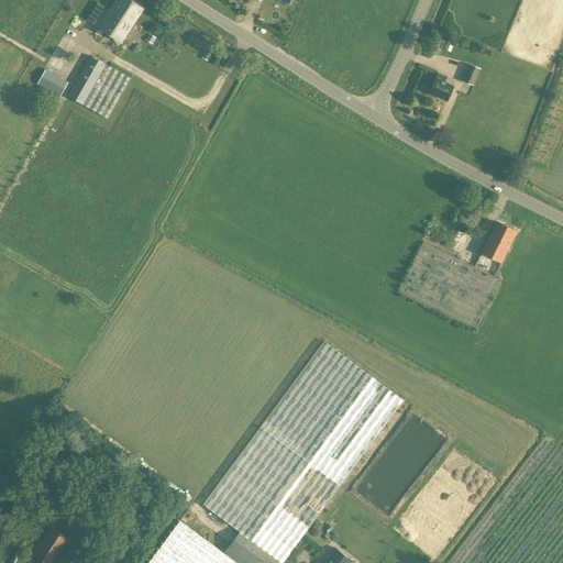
[(32,83),(36,86),(39,84),(59,96),(67,83),(45,69),(46,68),(42,66),(70,17),(41,0),(0,0),(0,90),(21,102),(32,83)]
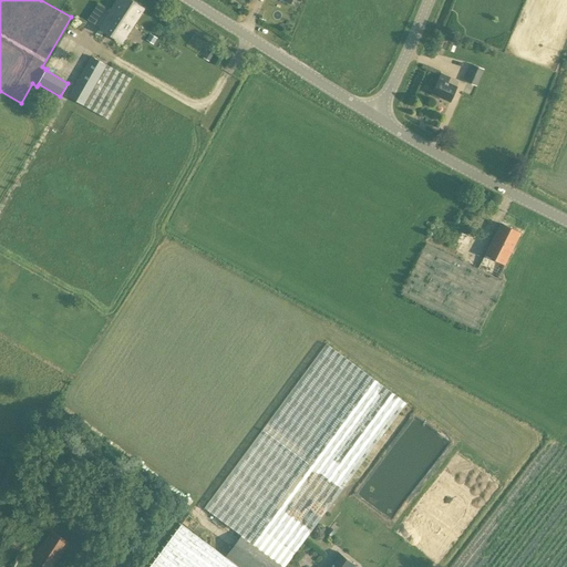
[(122,42),(143,9),(130,0),(117,0),(100,28),(122,42)]
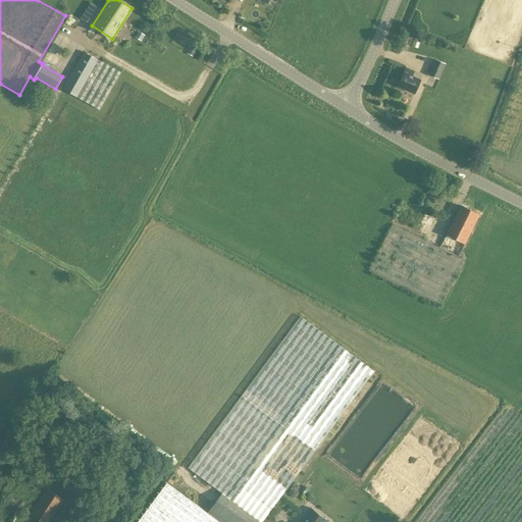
[(135,38),(142,41),(145,35),(138,32),(135,38)]
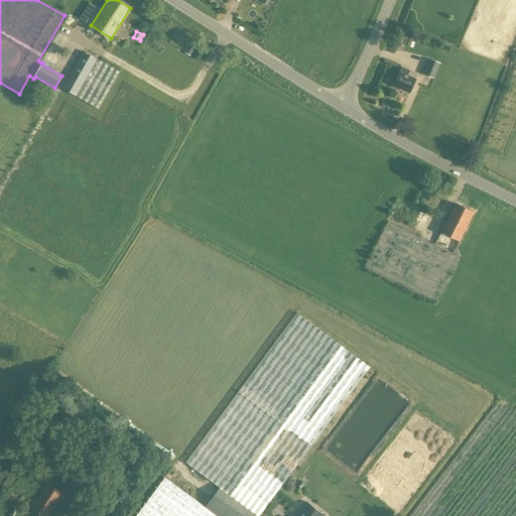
[(185,52),(189,55),(195,48),(189,45),(185,52)]
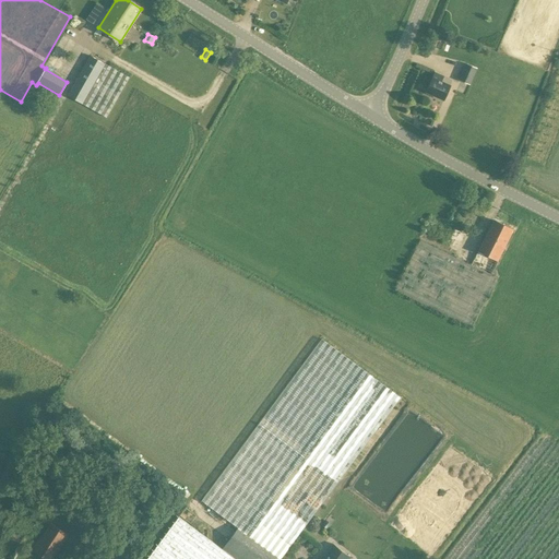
[(63,103),(73,108),(78,102),(83,105),(107,118),(131,79),(90,55),(63,103)]
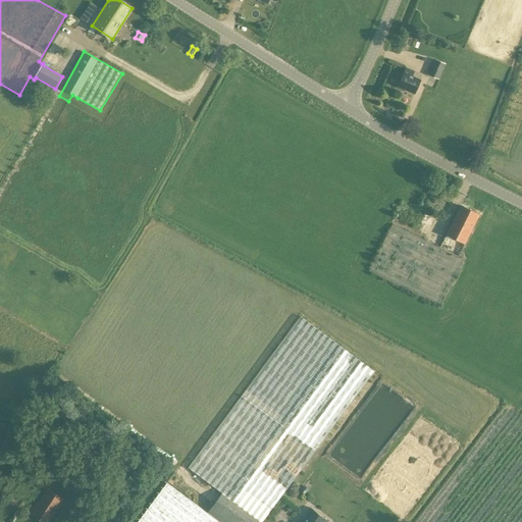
[(438,80),(446,63),(434,59),(428,74),(438,80)]
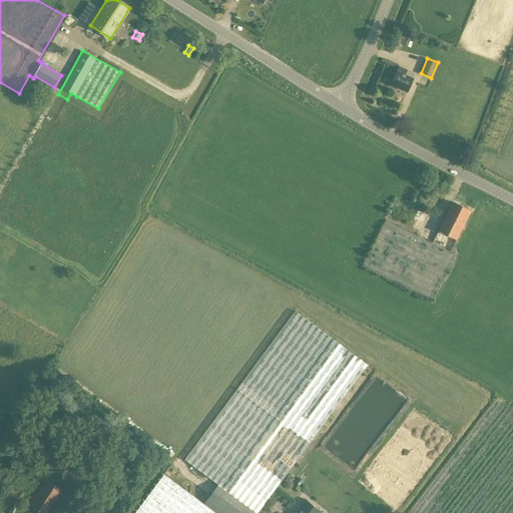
[(408,92),(413,79),(405,75),(407,70),(399,67),(391,85),(408,92)]
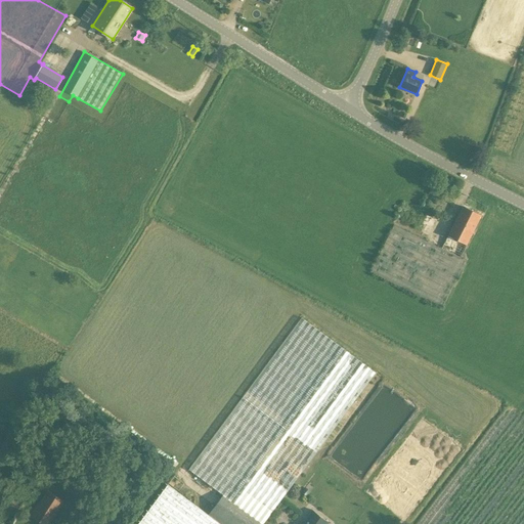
[(463,207),(448,235),(442,248),(394,224),(369,271),(442,307),(466,260),(461,257),(481,216),(463,207)]
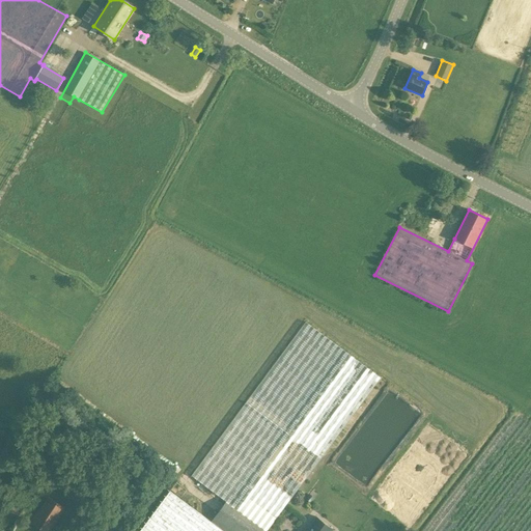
[(191,476),(225,501),(211,522),(169,491),(139,530),(267,530),(381,378),(305,322),(191,476)]
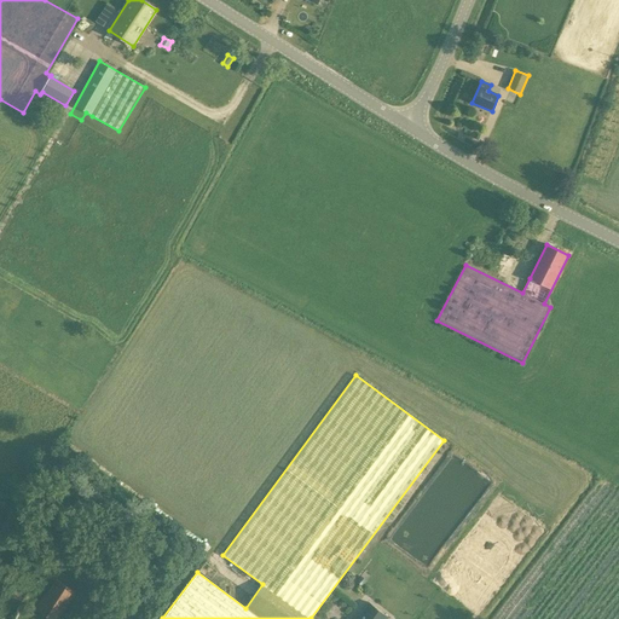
[(360,576),(357,582),(363,586),(368,580),(360,576)]
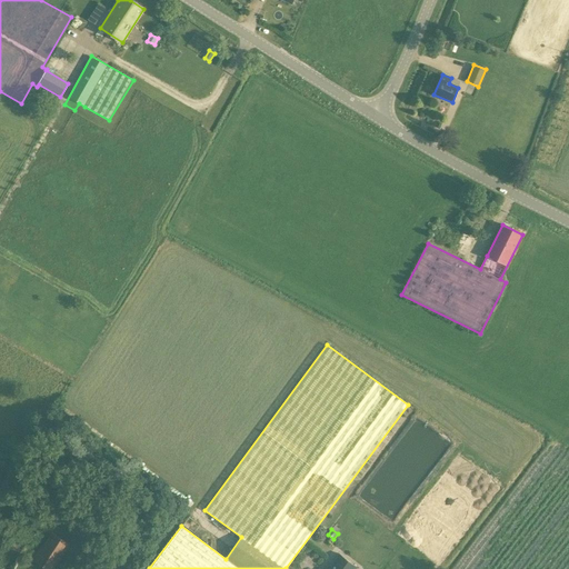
[(60,559),(69,545),(52,533),(42,547),(41,547),(32,560),(46,568),(45,568),(55,568),(61,559),(60,559)]
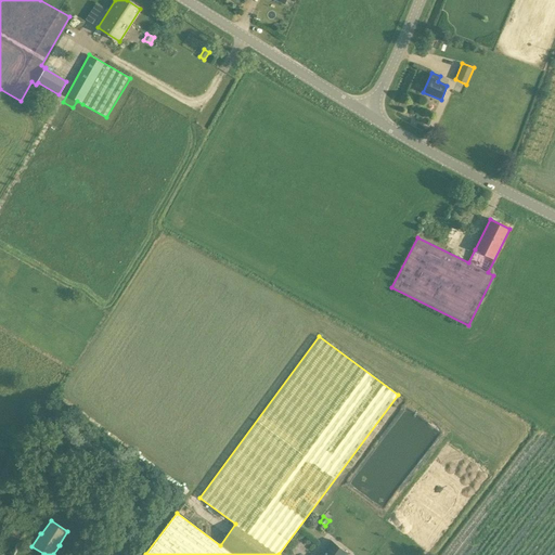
[(16,551),(27,533),(17,526),(7,543),(16,551)]
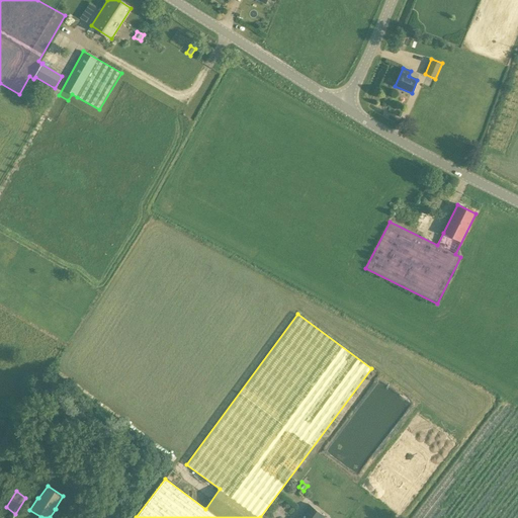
[(323,517),(324,516),(309,504),(300,515),(299,515),(296,517),(323,517)]
